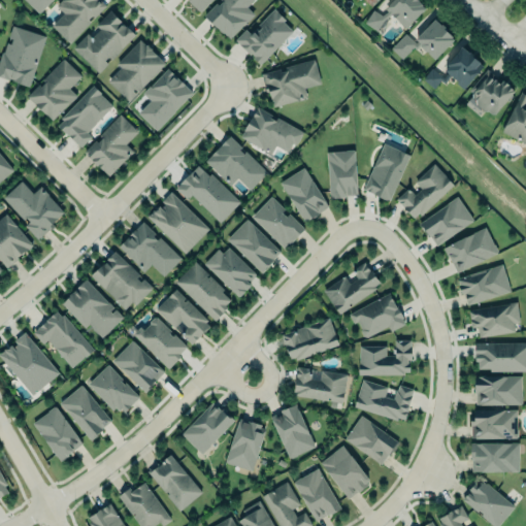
[(26,0),(53,0),(40,13),(26,0)]
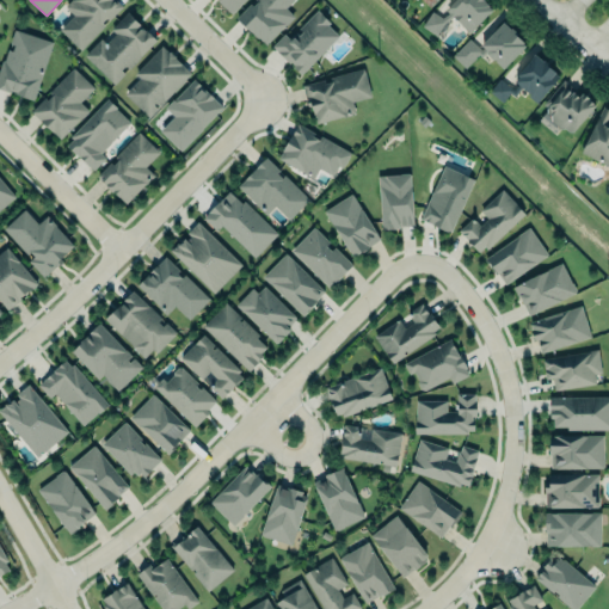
[(67,7),(73,0),(116,0),(124,7),(110,20),(108,19),(104,23),(106,25),(82,51),(61,31),(75,16),(67,7)]
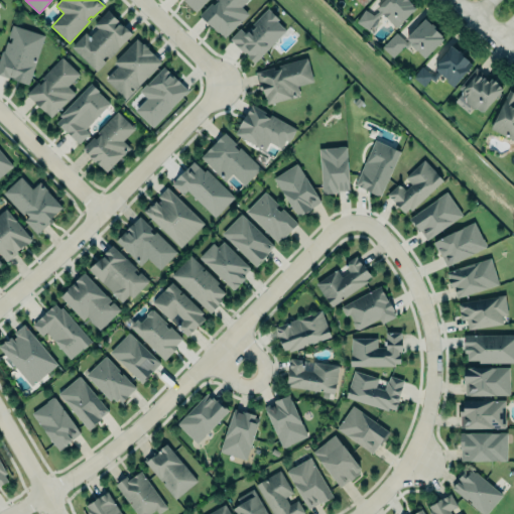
[(181,0),(197,13),(209,0),(181,0)]
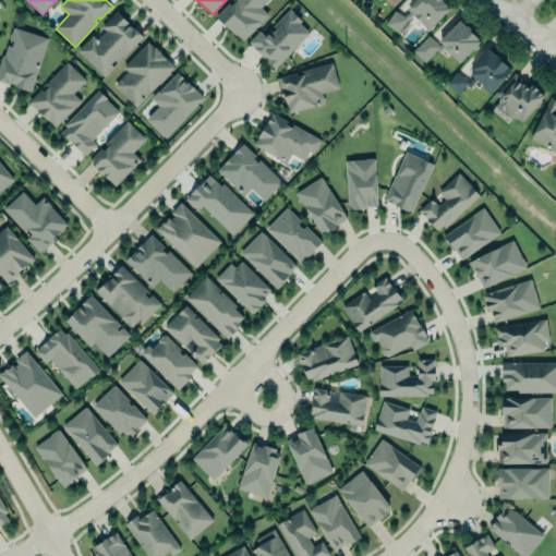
[(244,45),(270,16),(263,10),(272,0),(234,0),(217,19),(244,45)]
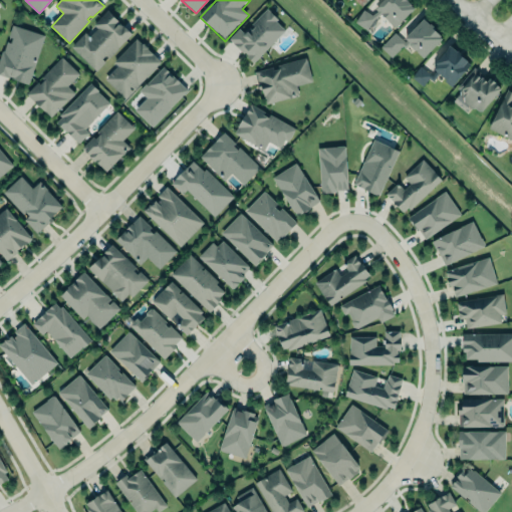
[(355,22),(365,31),(381,15),(396,29),(415,9),(406,0),(386,0),(370,16),(365,11),(355,22)]
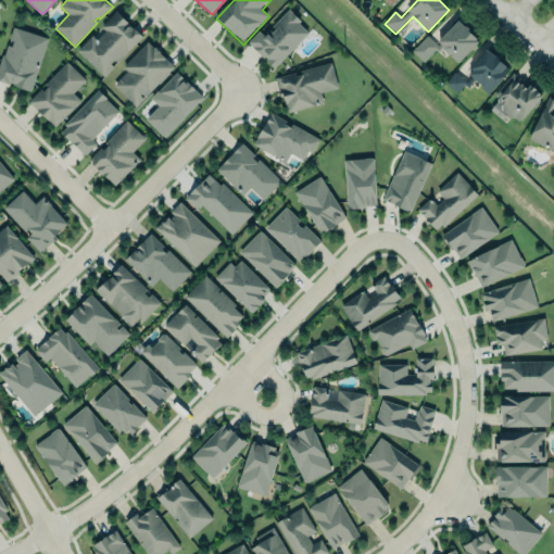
[(248,42),(264,59),(266,57),(271,61),(269,62),(275,67),(310,34),(300,24),(302,22),(290,10),(273,27),(275,29),(274,32),(272,29),(265,36),(260,30),(248,42)]
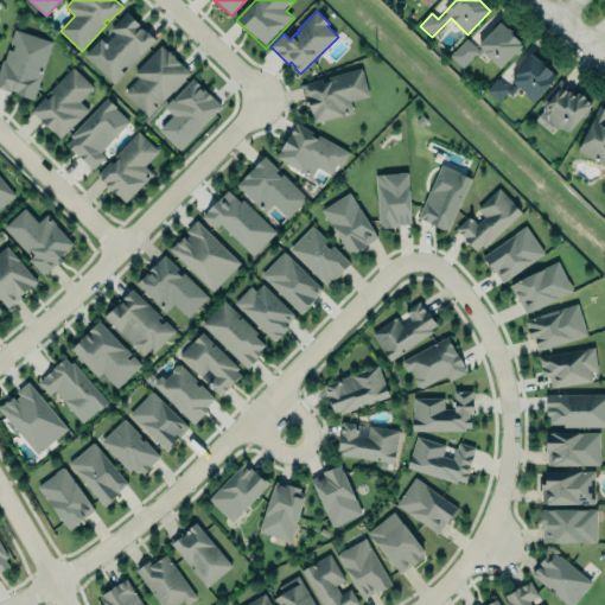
[(157,43),(128,13),(110,31),(116,37),(107,45),(102,40),(86,57),(113,86),(157,43)]
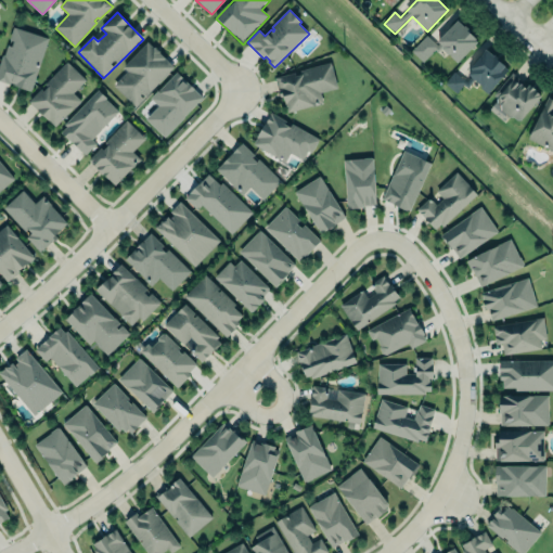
[(459,64),(479,41),(458,21),(437,43),(459,64)]
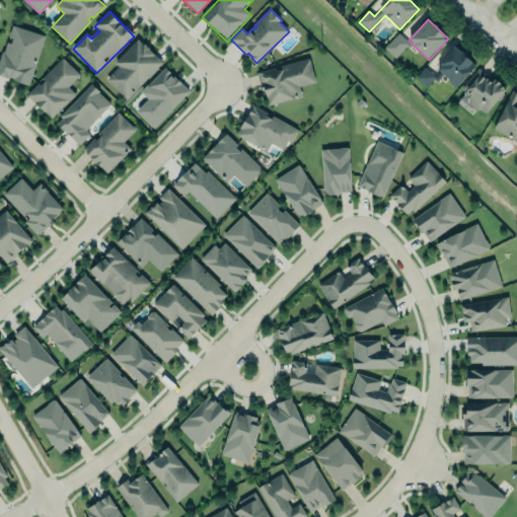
[(0,75),(0,61),(3,52),(4,52),(8,43),(11,44),(13,39),(10,38),(13,25),(46,37),(29,86),(20,83),(20,81),(14,80),(15,79),(10,78),(10,79),(0,75)]
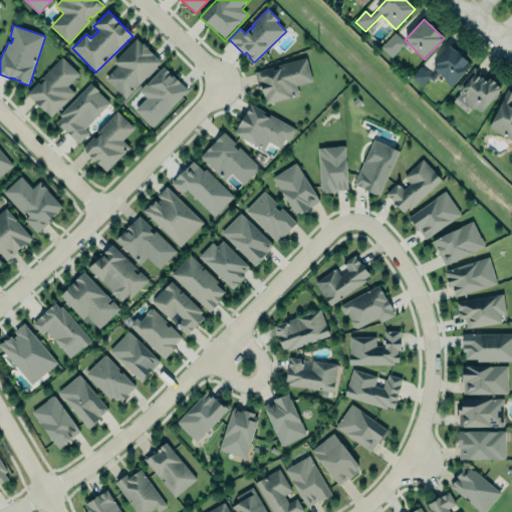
[(393,60),(408,45),(397,34),(381,49),(393,60)]
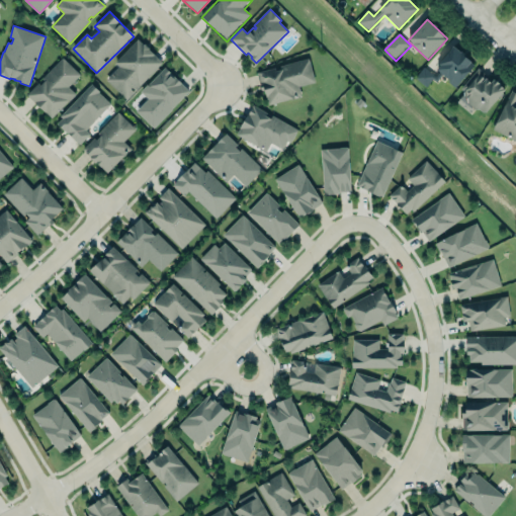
[(108,81),(127,99),(163,62),(155,55),(155,54),(146,44),(144,44),(139,39),(116,63),(120,67),(108,81)]
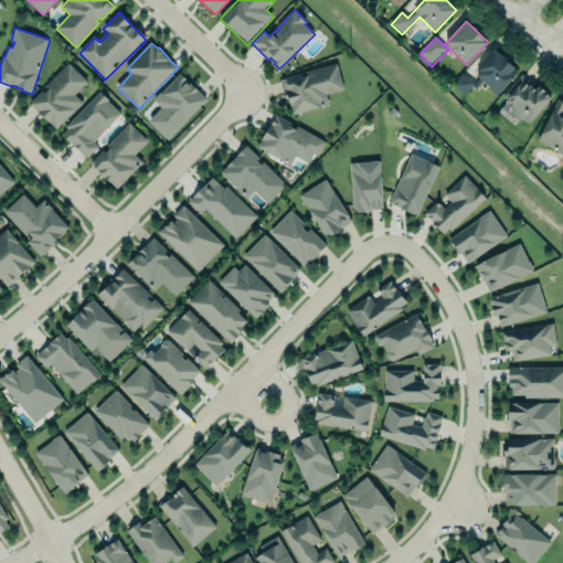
[(450,86),(463,97),(482,84),(497,96),(519,73),(488,48),(468,73),(478,81),(471,84),(459,74),(450,86)]
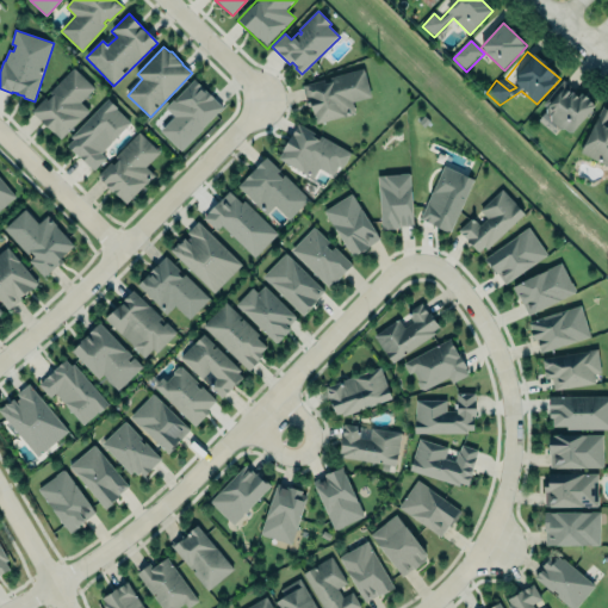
[(32,113),(61,142),(92,112),(82,104),(95,90),(75,69),(51,94),(54,97),(49,101),(47,99),(32,113)]
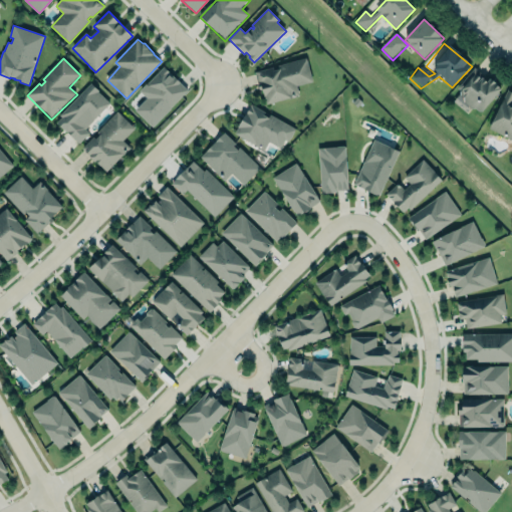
[(265,106),(300,97),(298,87),(313,83),(307,60),(257,73),(265,106)]
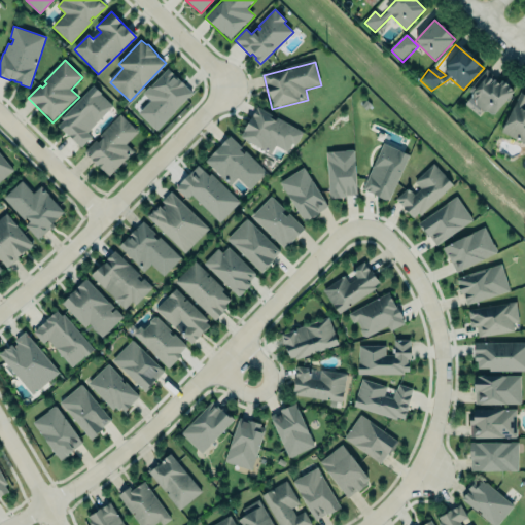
[(158,133),(194,94),(168,70),(144,96),(151,102),(139,115),(158,133)]
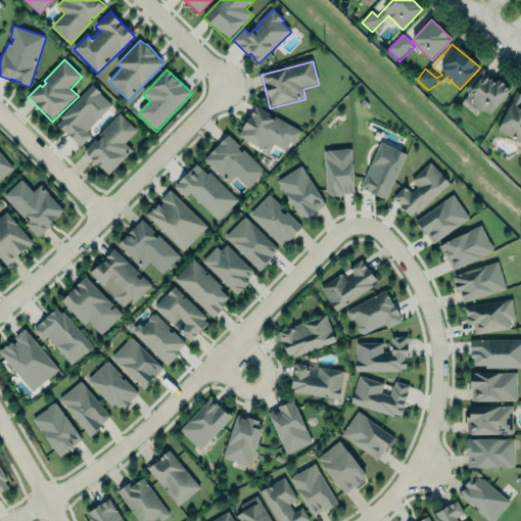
[(512,90),(492,113),(487,113),(484,110),(480,111),(473,104),(472,99),(469,97),(469,93),(466,90),(483,69),(498,82),(500,80),(512,90)]
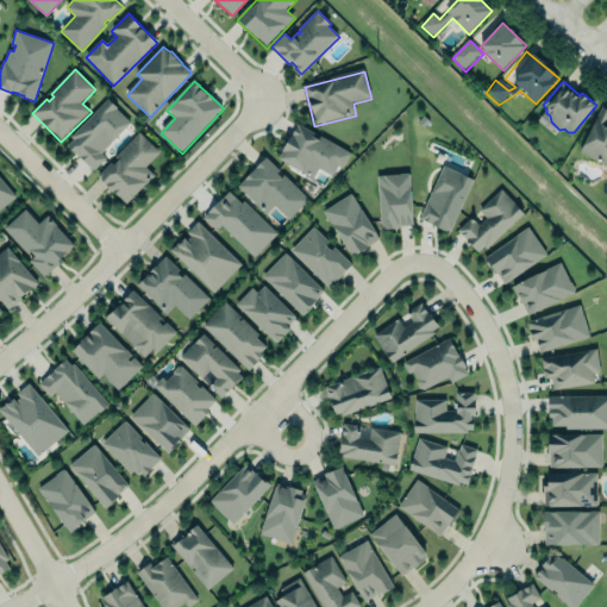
[(68,146),(94,170),(107,158),(102,154),(131,123),(117,110),(118,108),(108,99),(72,137),(74,139),(68,146)]
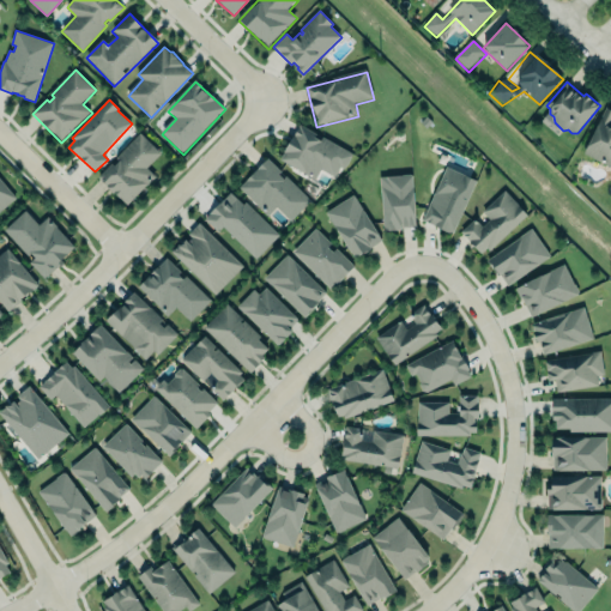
[(585,157),(610,167),(610,110),(604,108),(585,157)]
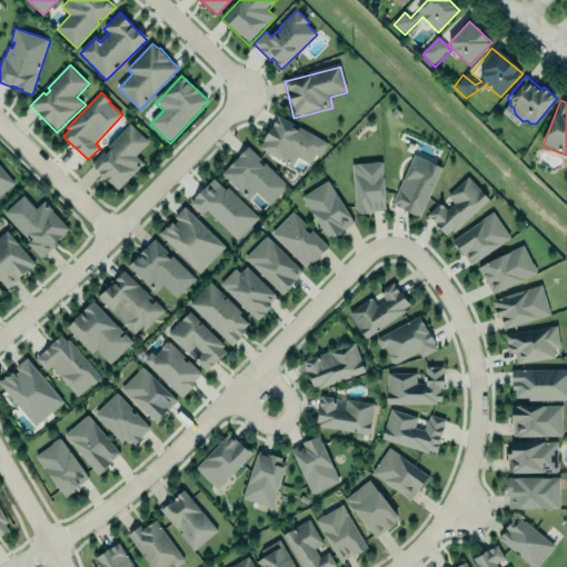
[(327,143),(278,118),(261,151),(295,169),(299,160),(314,168),(327,143)]
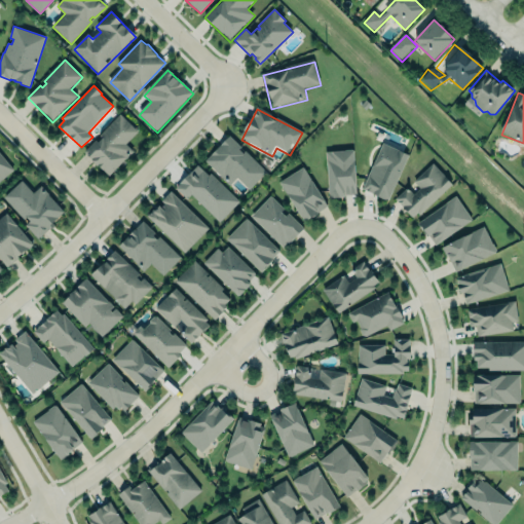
[(85,152),(97,141),(99,143),(102,139),(100,136),(120,114),(138,132),(126,144),(135,152),(127,159),(126,158),(110,176),(104,170),(99,165),(98,165),(92,161),(92,160),(85,152)]
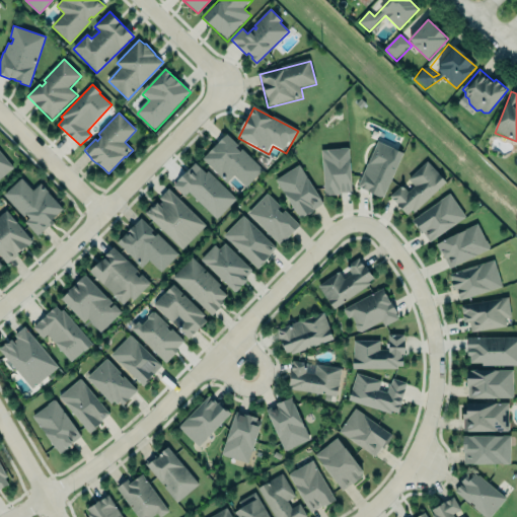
[(227,185),(235,177),(246,190),(264,171),(227,135),(203,160),(227,185)]
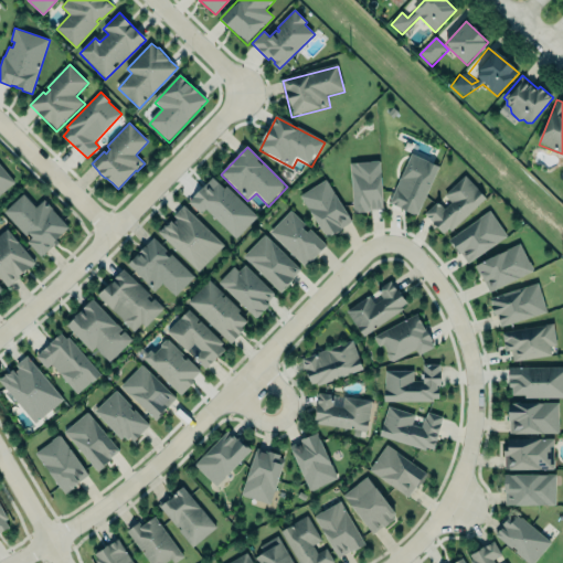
[(390,203),(412,153),(441,167),(418,214),(415,213),(415,215),(390,203)]
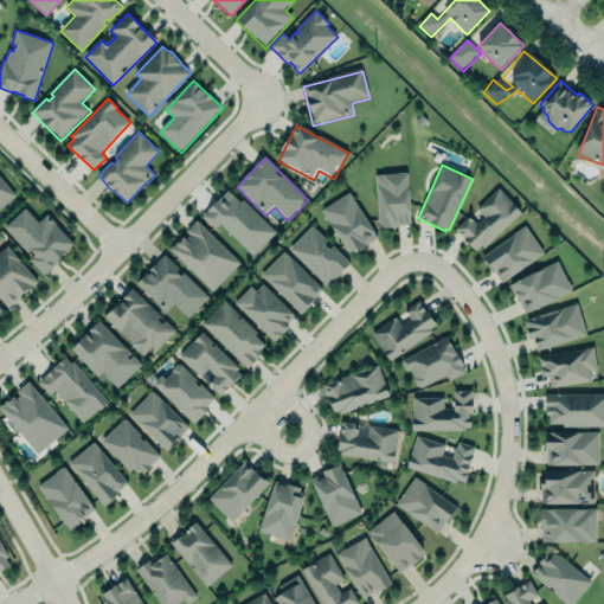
[(379,230),(377,175),(399,174),(399,173),(406,173),(406,174),(409,174),(412,224),(399,225),(399,227),(391,227),(391,229),(379,230)]
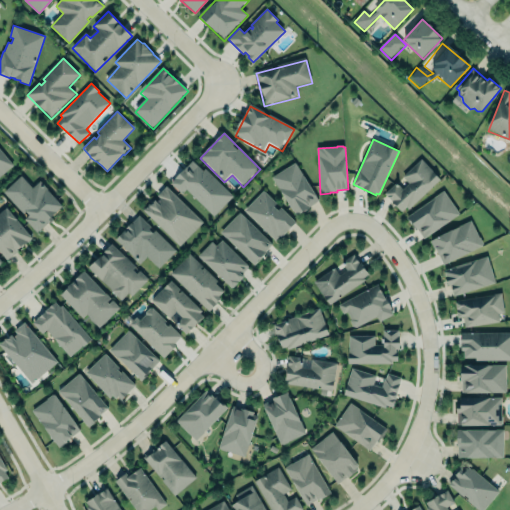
[(0,147),(15,165),(0,177),(0,147)]
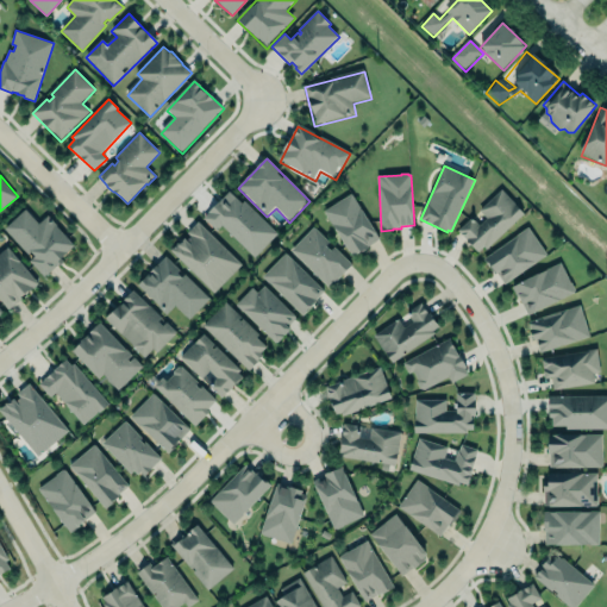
[(230,191),(243,202),(245,201),(280,235),(256,258),(223,227),(218,231),(204,218),(230,191)]
